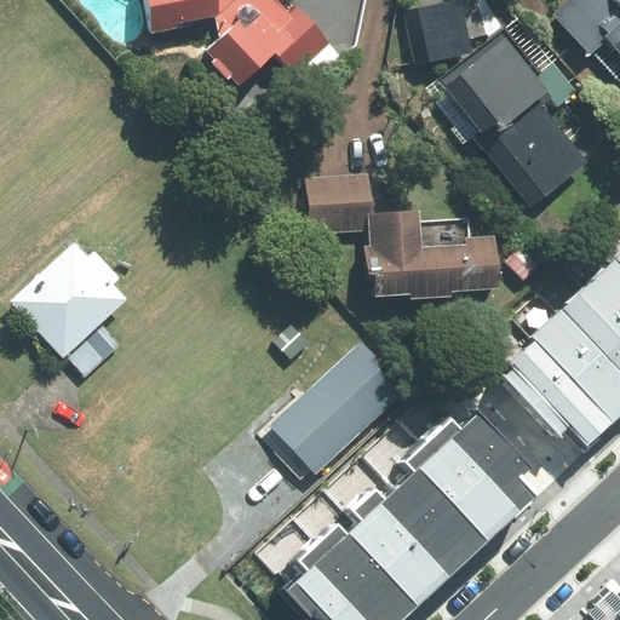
[(267,42),(293,18),(290,13),(276,0),(144,0),(151,34),(179,28),(178,23),(216,16),(220,39),(207,51),(239,85),(275,51),(267,42)]
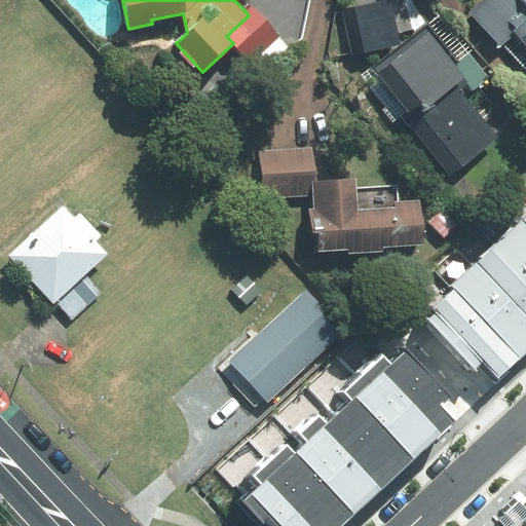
[(389,0),(385,0),(342,9),(352,53),(399,44),(389,0)]
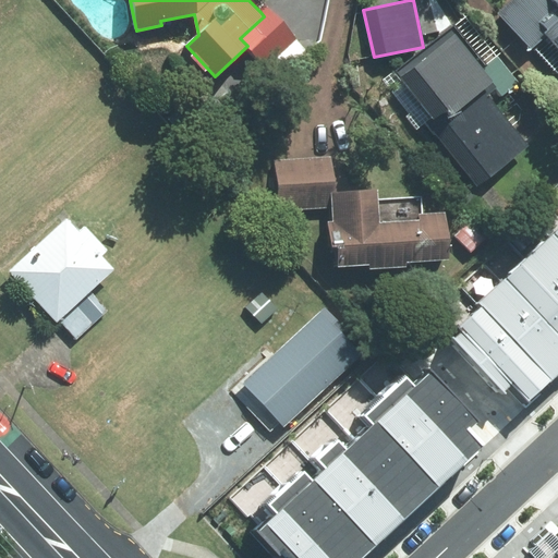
[(557,0),(514,0),(500,13),(532,47),(537,41),(557,64),(557,0)]
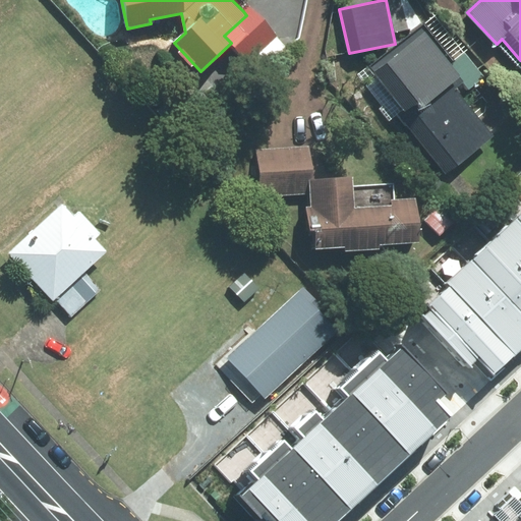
[(278,37),(249,6),(243,11),(246,15),(224,36),(231,43),(249,63),(258,54),(278,37)]
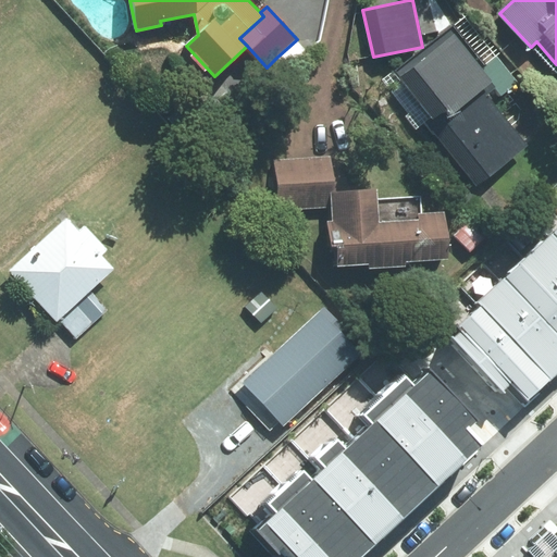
[(494,83),(452,28),(385,81),(420,124),(424,120),(477,185),(527,146),(484,91),(494,83)]
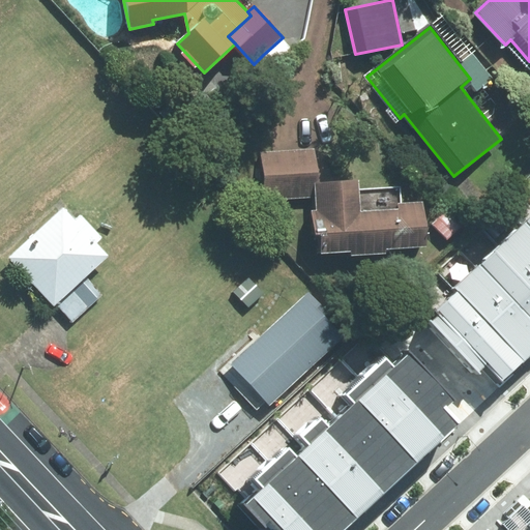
[(273,66),(292,48),(283,37),(263,55),(273,66)]
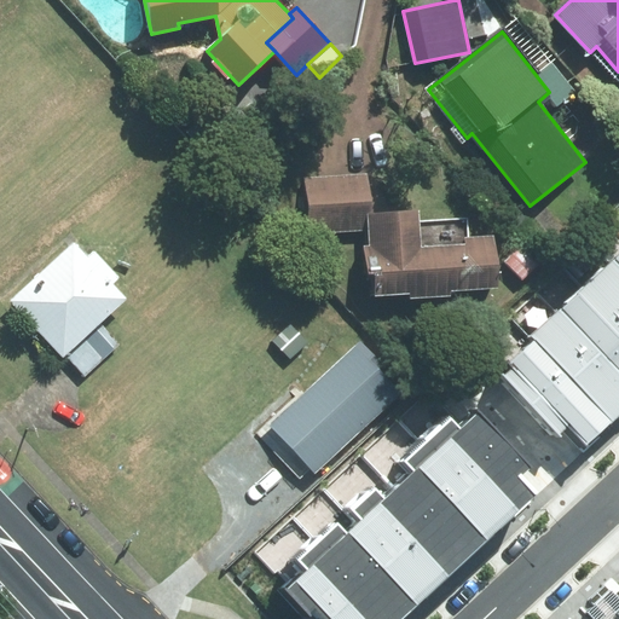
[(369,172),(305,178),(310,236),(370,231),(369,214),(374,214),(369,172)]
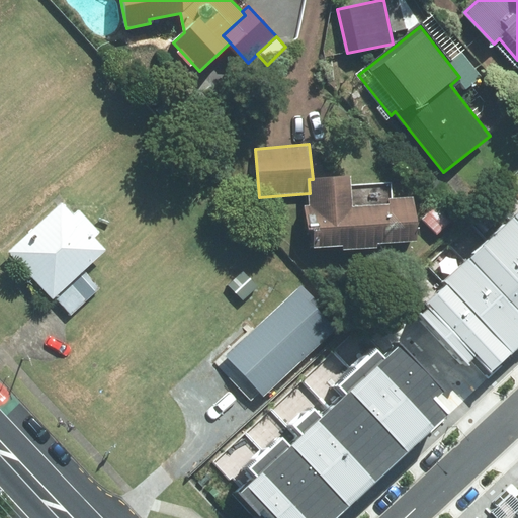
[(416,242),(413,196),(394,197),(393,182),(351,185),(351,177),(313,179),(309,179),(310,193),(311,206),(306,206),(309,248),(343,246),(343,250),(378,248),(377,244),(416,242)]
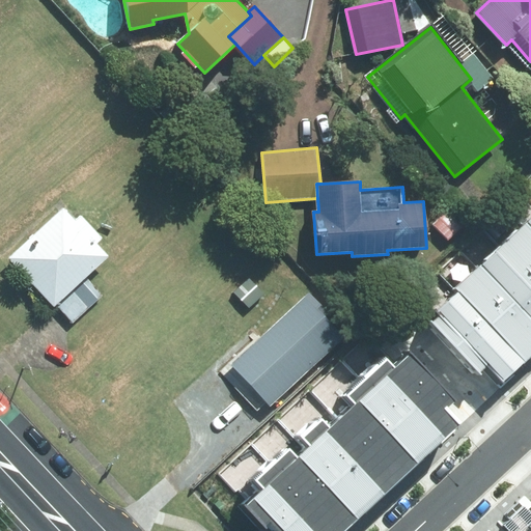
[(530,203),(427,302),(500,378),(530,347),(530,203)]
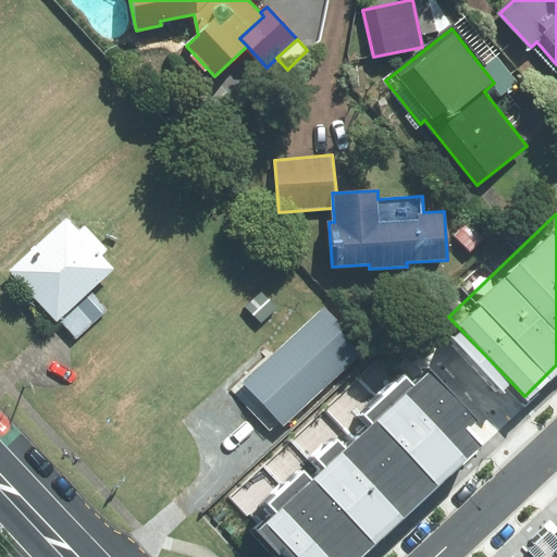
[(10,270),(58,321),(113,269),(100,256),(107,249),(85,226),(79,231),(67,218),(10,270)]
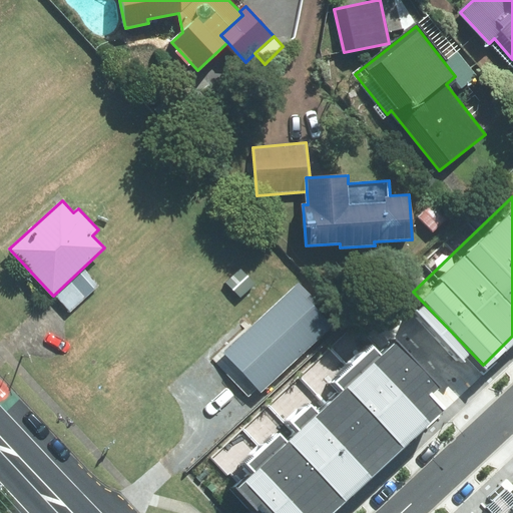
[(85,270),(57,297),(71,312),(99,285),(85,270)]
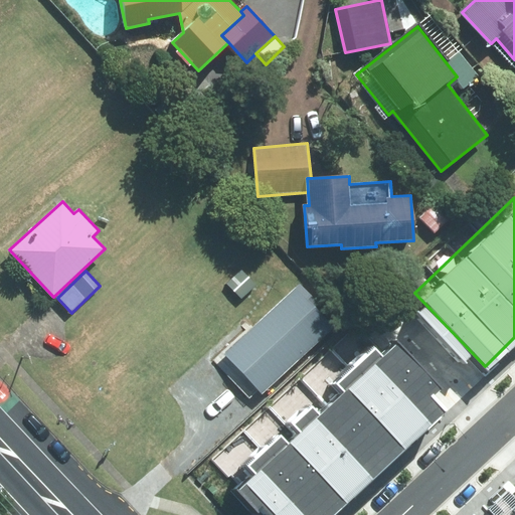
[(252,324),(214,359),(249,396),(258,389),(261,392),(336,323),(300,284),(253,326),(252,324)]
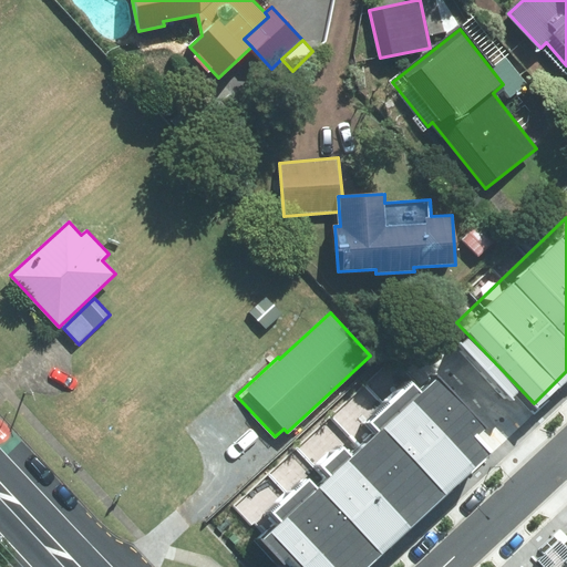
[(415,362),(241,521),(284,566),(353,566),(490,442),(415,362)]
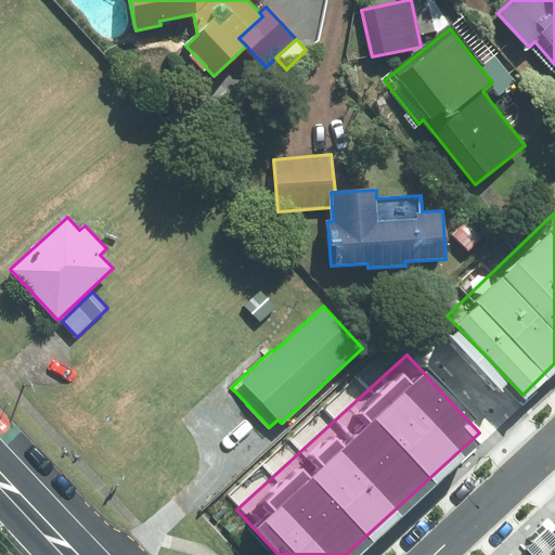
[(554,554),(554,531),(529,554),(554,554)]
